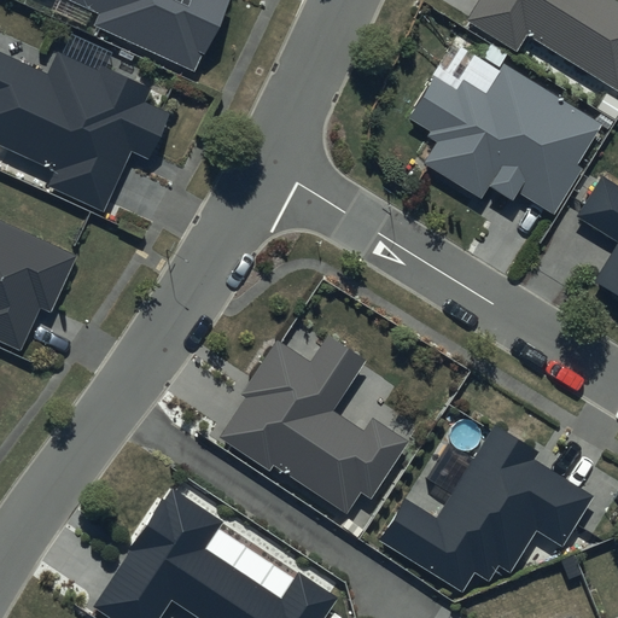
[(68,0),(100,15),(94,25),(197,73),(229,0),(68,0)]
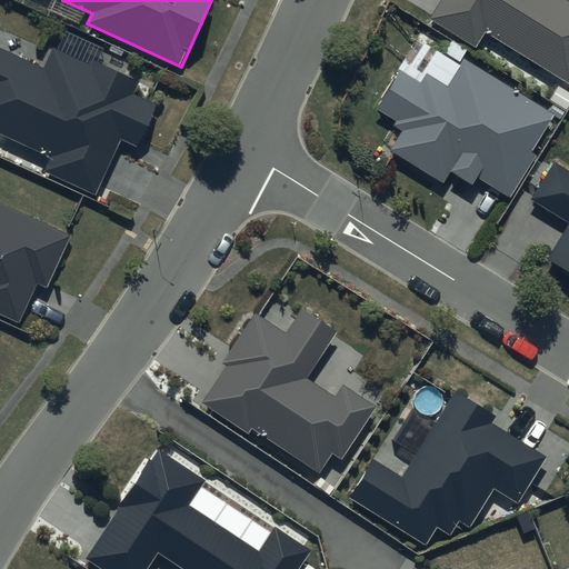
[(568,0),(441,0),(430,18),(476,47),(485,33),(568,85),(568,0)]
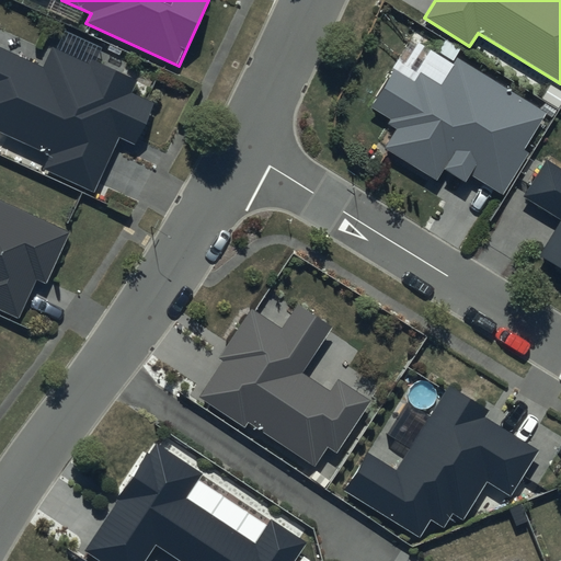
[(42,68),(0,49),(0,135),(47,156),(41,170),(91,192),(114,138),(132,146),(150,103),(126,93),(133,80),(89,61),(88,66),(49,49),(42,68)]
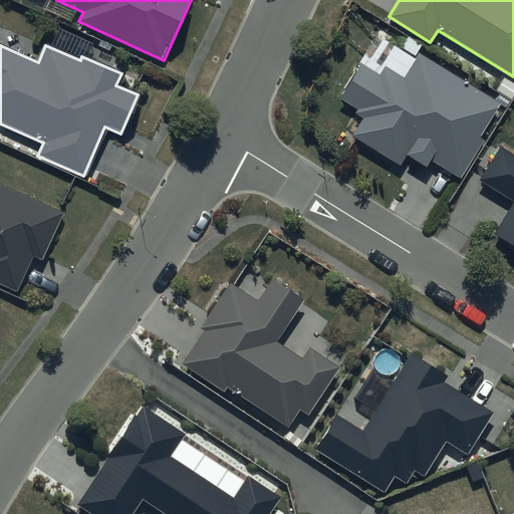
[(500,103),(419,54),(404,78),(387,68),(380,76),(361,64),(341,98),(357,107),(354,112),(362,117),(351,136),(402,167),(408,157),(428,168),(433,161),(461,178),(484,140),(480,138),(500,103)]
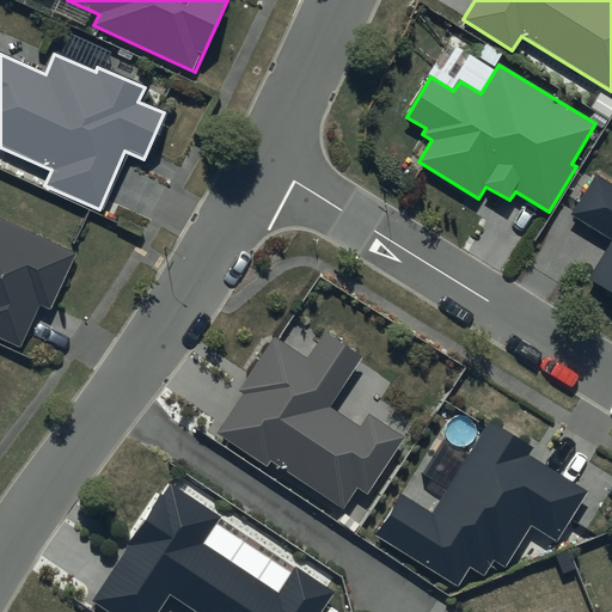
[(611,183),(597,173),(571,213),(611,238),(611,239),(589,275),(611,289),(611,183)]
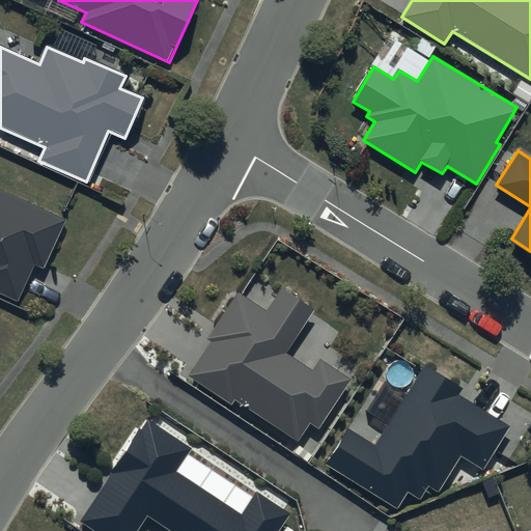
[(62,221),(0,191),(0,297),(12,303),(31,263),(40,268),(62,221)]
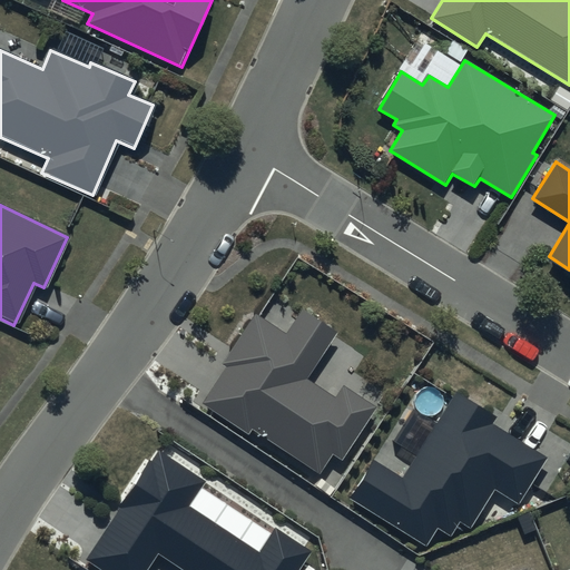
[(334,397),(303,379),(331,332),(298,312),(284,335),(251,314),(219,366),(224,369),(200,405),(247,434),(248,432),(316,473),(328,454),(337,460),(370,406),(341,389),(334,397)]
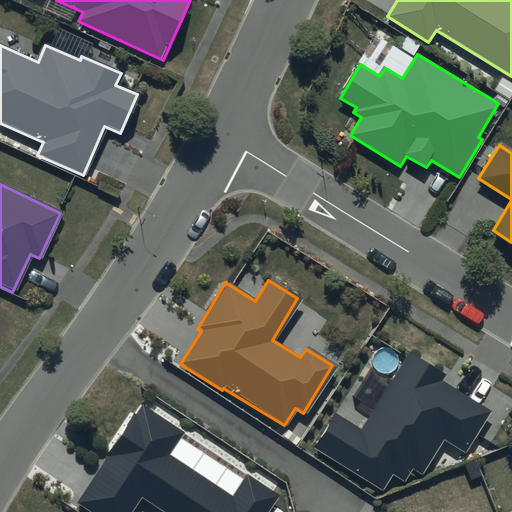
[(446,374),(409,351),(361,429),(334,412),(312,447),(382,489),(392,472),(405,480),(412,467),(422,473),(444,438),(466,451),(491,410),(443,380),(446,374)]
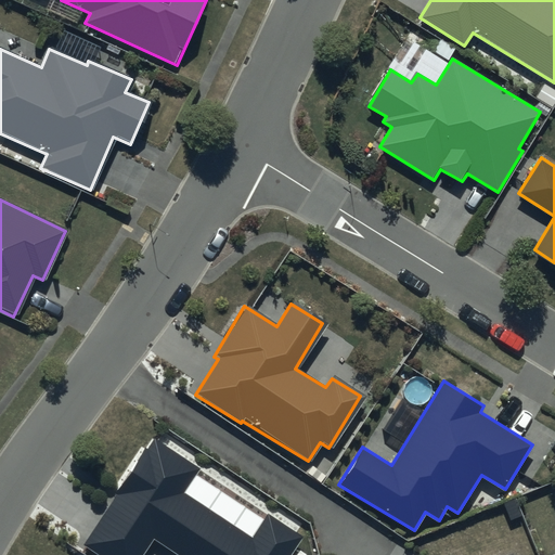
[(202,468),(152,437),(81,544),(98,554),(142,554),(154,538),(181,554),(292,554),(305,536),(268,513),(253,537),(185,493),(202,468)]
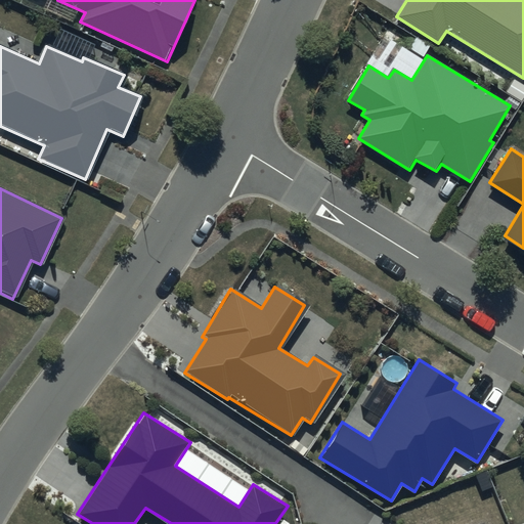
All buildings are outlined.
